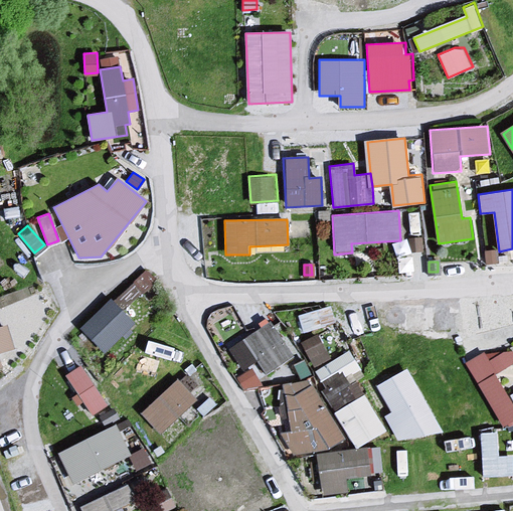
[(144,273),(116,299),(123,307),(152,281),(144,273)]
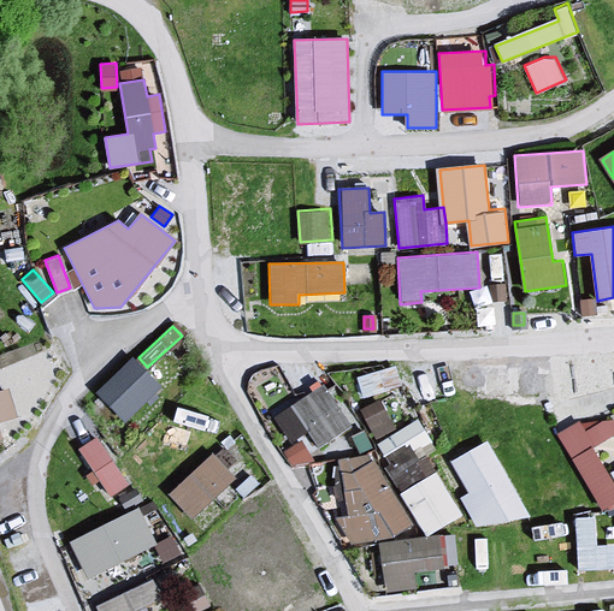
[(159,386),(131,359),(98,392),(125,420),(159,386)]
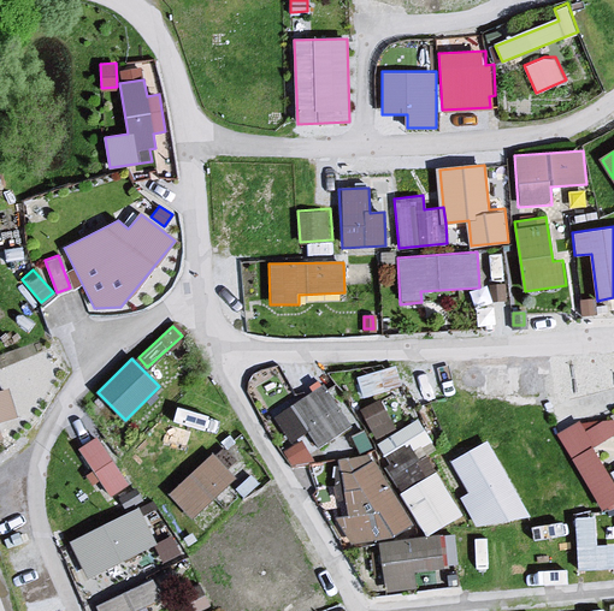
[(403,385),(396,363),(356,377),(364,398),(403,385)]
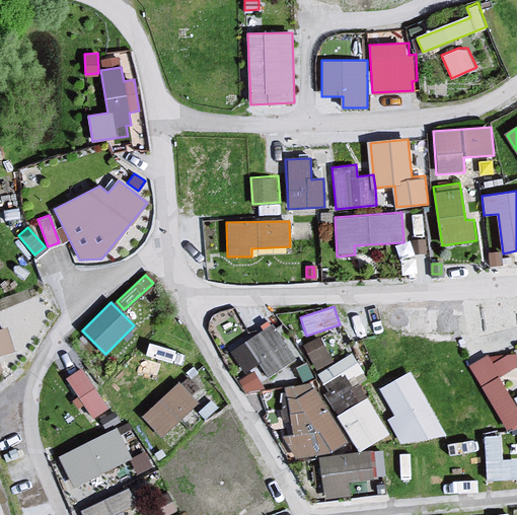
[(273,324),(244,342),(268,377),(295,359),(273,324)]
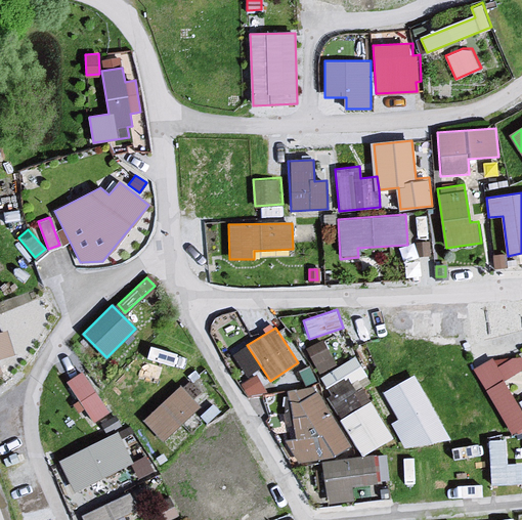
[(0,375),(2,374),(0,366),(0,359),(15,355),(7,331),(0,333),(0,375)]
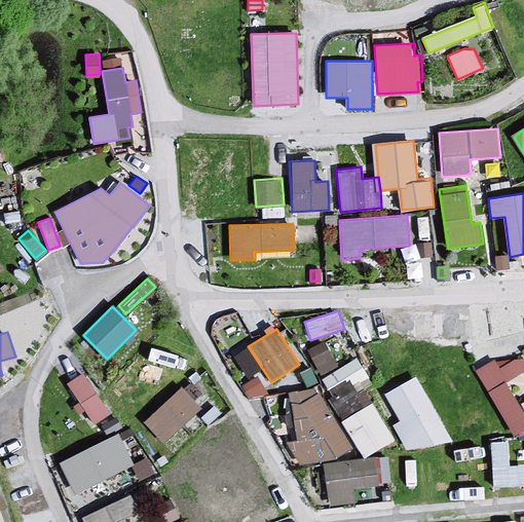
[(159,332),(143,350),(151,358),(167,339),(159,332)]
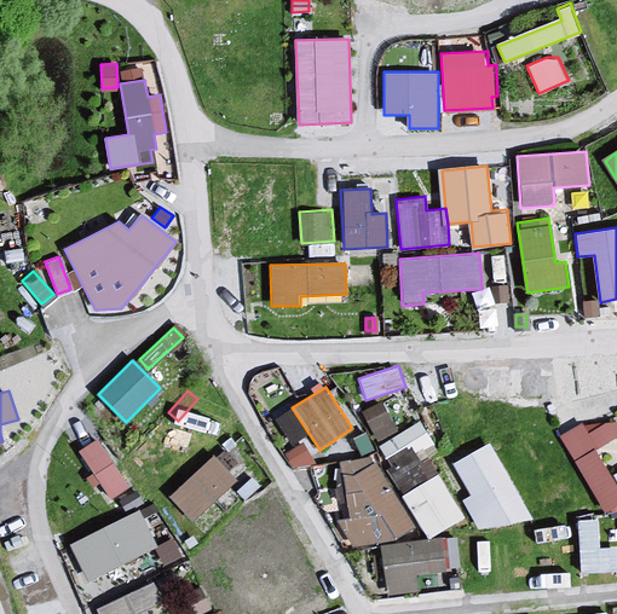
[(221,398),(203,407),(217,433),(235,423),(221,398)]
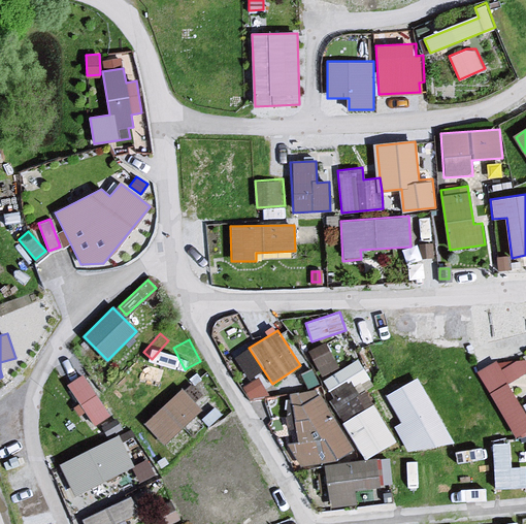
[(326,341),(308,351),(322,375),(339,366),(326,341)]
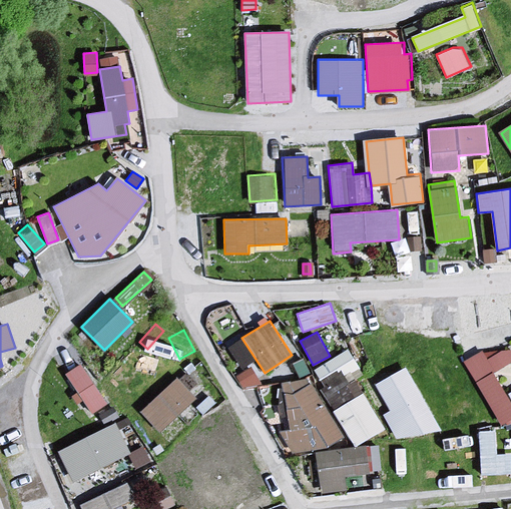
[(157,360),(132,345),(110,381),(134,396),(157,360)]
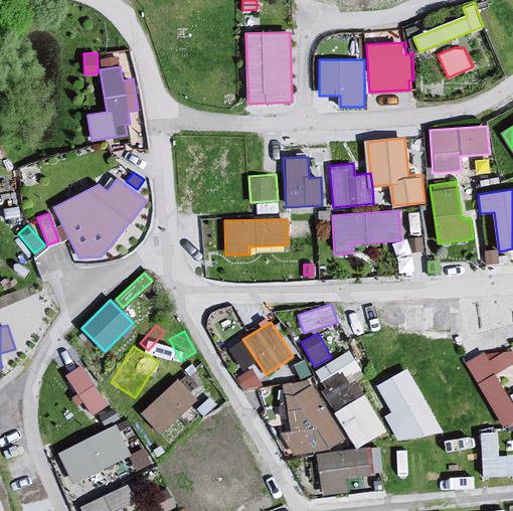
[(512,361),(512,349),(483,352),(466,362),(503,424),(512,418),(512,407),(493,373),(512,361)]
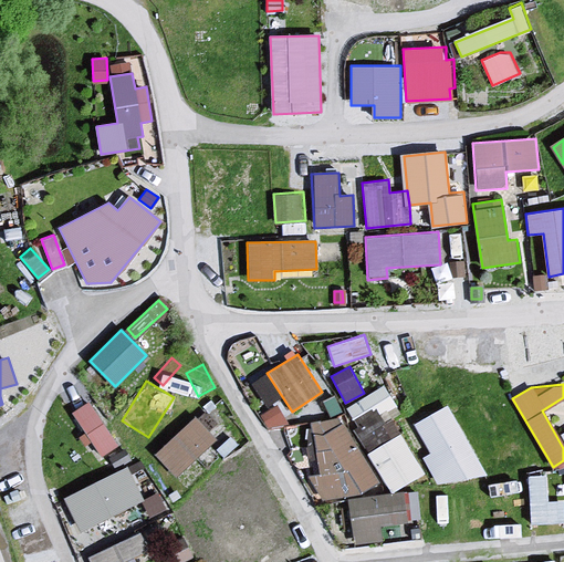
[(379,414),(395,404),(384,385),(346,407),(356,426),(352,428),(390,493),(424,474),(390,419),(385,423),(379,414)]
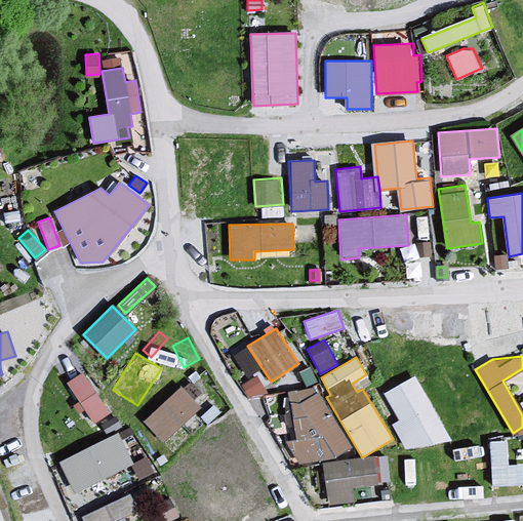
[(109,411),(83,371),(68,382),(94,421),(109,411)]
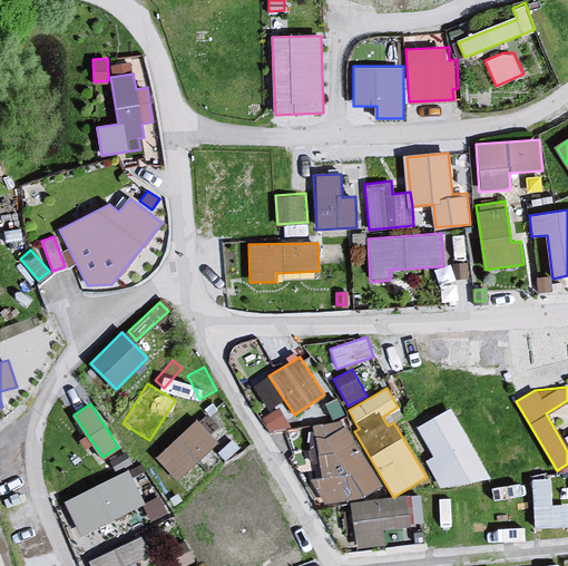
[(490,478),(450,407),(415,427),(432,455),(423,460),(439,486),(490,478)]
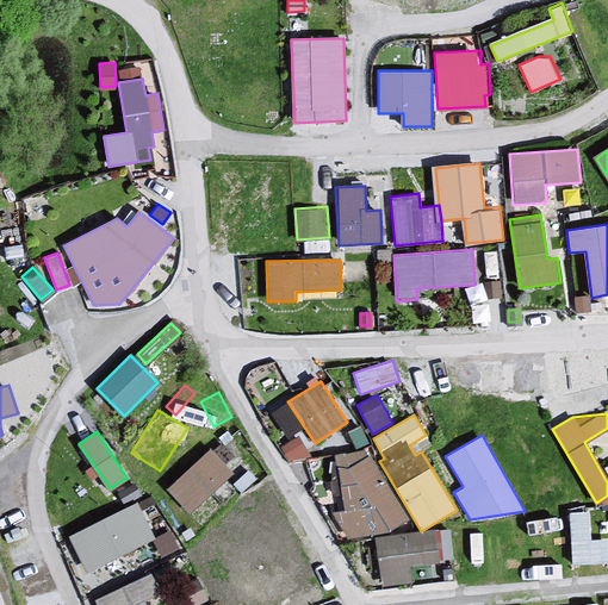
[(298,436),(281,444),(290,462),(308,453),(298,436)]
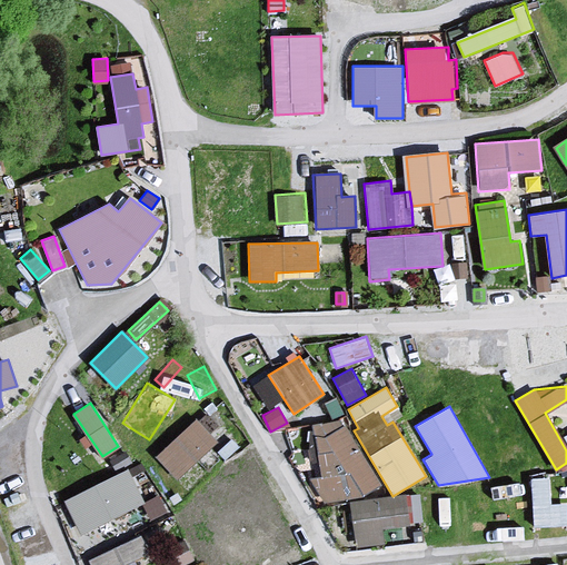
[(383,484),(339,419),(310,424),(320,477),(310,478),(324,502),(362,496),(383,484)]
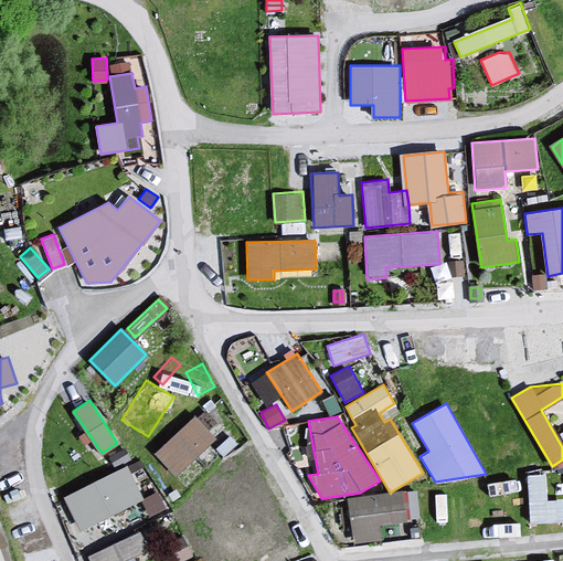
[(214,438),(194,419),(157,454),(177,474),(214,438)]
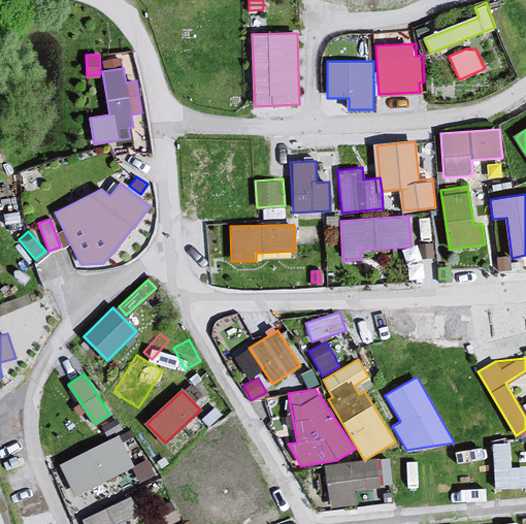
[(215,406),(202,418),(208,424),(221,413),(215,406)]
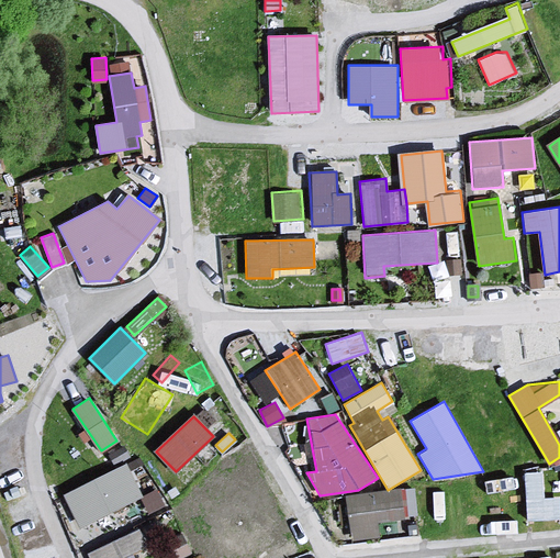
[(123,445),(110,452),(114,460),(127,454),(123,445)]
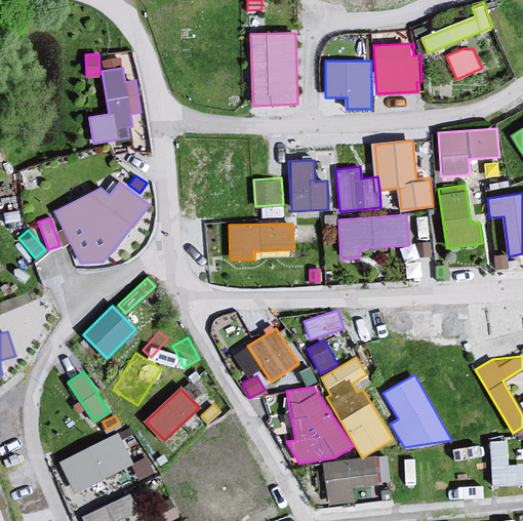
[(456,428),(449,432),(454,441),(461,437),(456,428)]
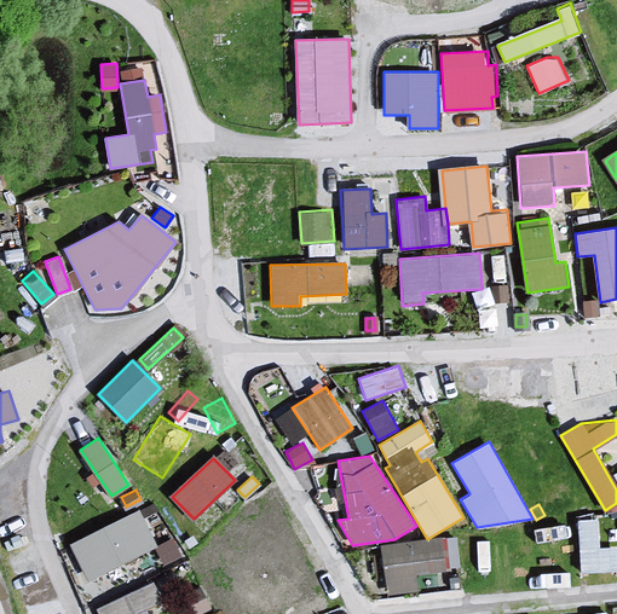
[(140,513),(71,546),(88,579),(157,545),(140,513)]
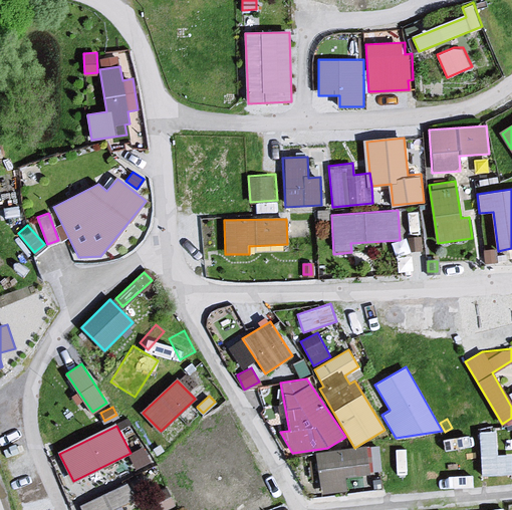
[(497,456),(495,431),(479,433),(483,475),(511,472),(511,466),(511,454),(497,456)]
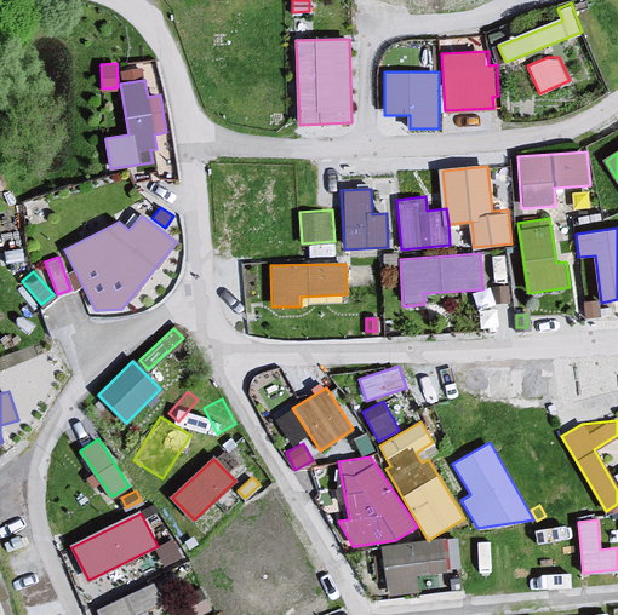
[(447,541),(381,550),(387,596),(418,592),(416,575),(451,572),(447,541)]
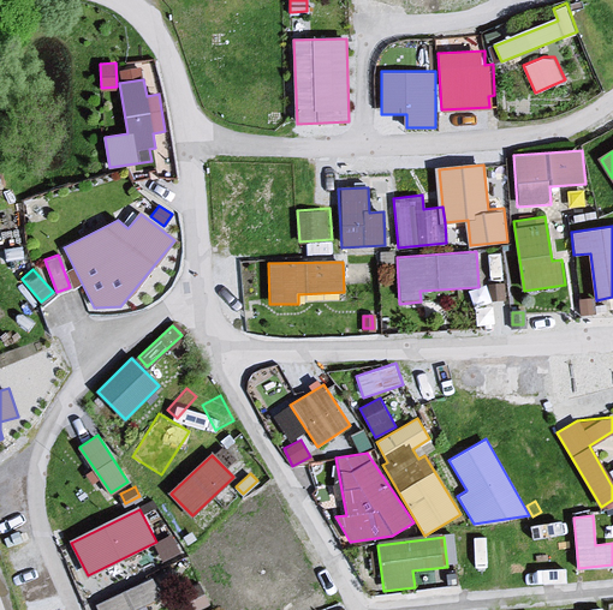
[(135,609),(162,598),(152,575),(94,603),(96,609),(135,609)]
